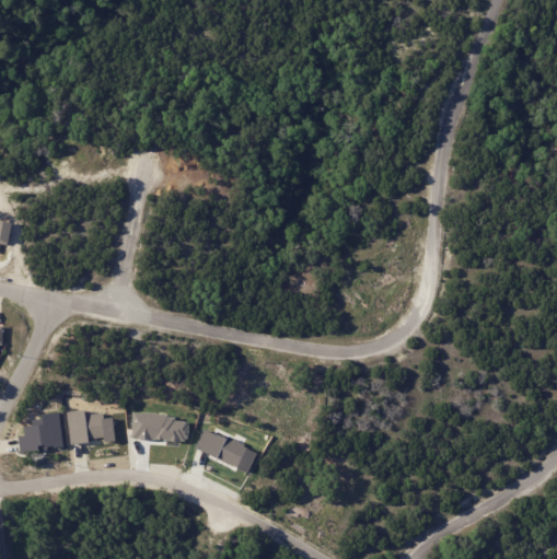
[(0,326),(0,356),(2,356),(2,342),(10,342),(10,327),(0,326)]
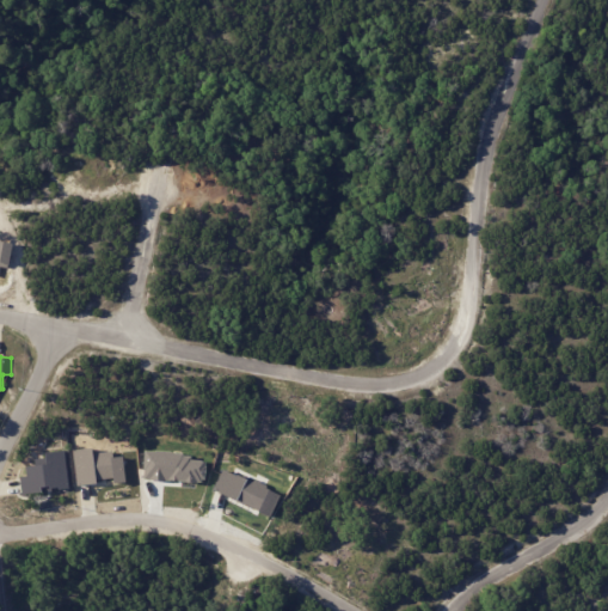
[(72,452),(77,489),(126,484),(121,446),(72,452)]
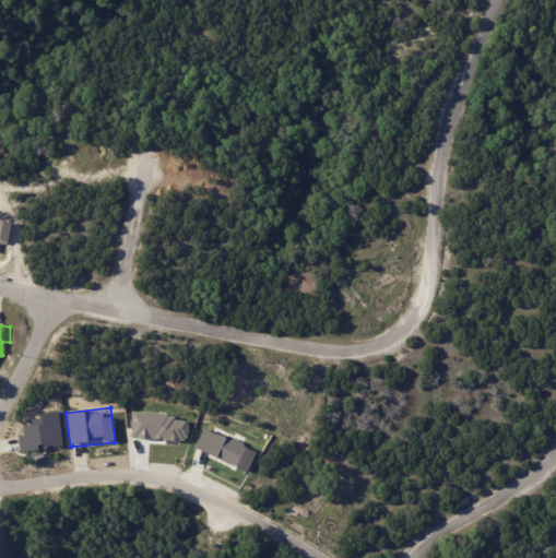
[(25,427),(27,451),(60,448),(56,412),(36,414),(34,426),(25,427)]
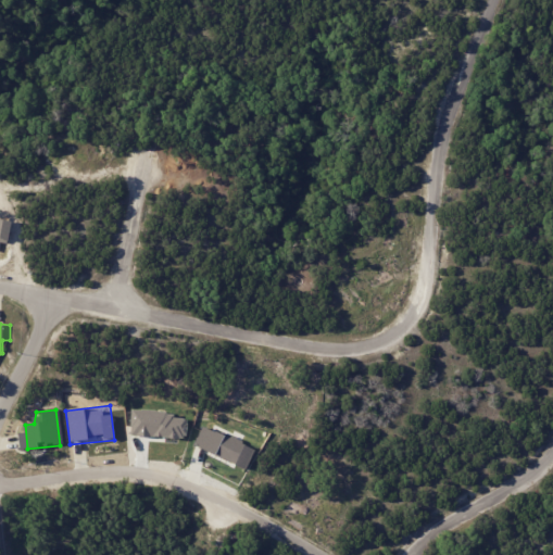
[(137,413),(173,413),(173,416),(180,416),(180,419),(192,419),(192,436),(188,436),(188,439),(176,439),(176,436),(137,436),(137,413)]
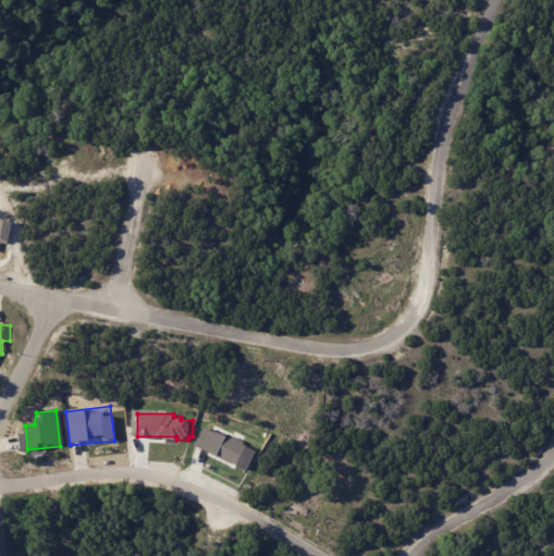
[(208,427),(198,446),(247,470),(257,449),(208,427)]
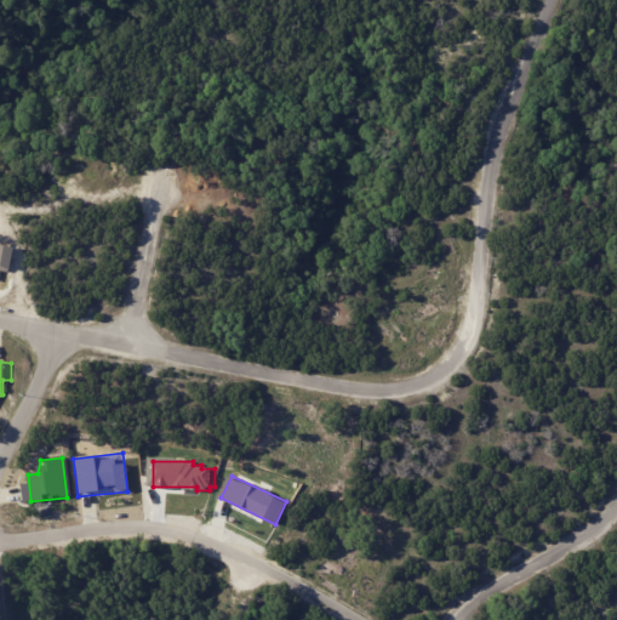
All buildings are outlined.
